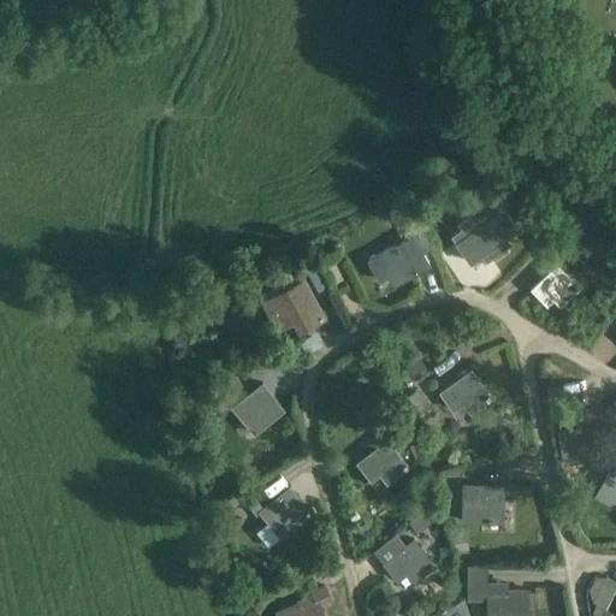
[(498,212),(457,234),(469,259),(511,238),(498,212)]
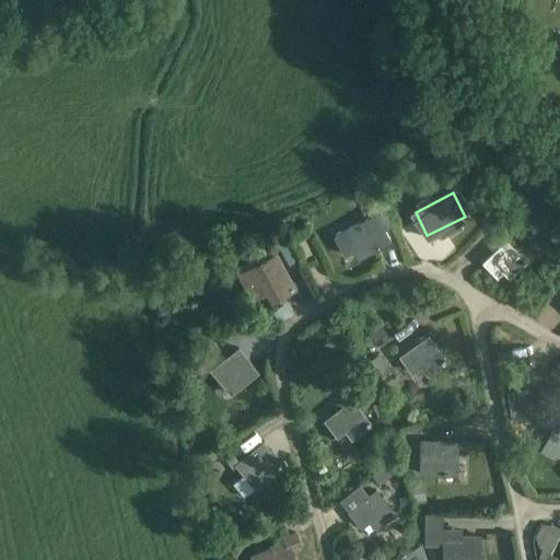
[(377,214),(336,237),(346,255),(362,246),(366,255),(392,242),(377,214)]
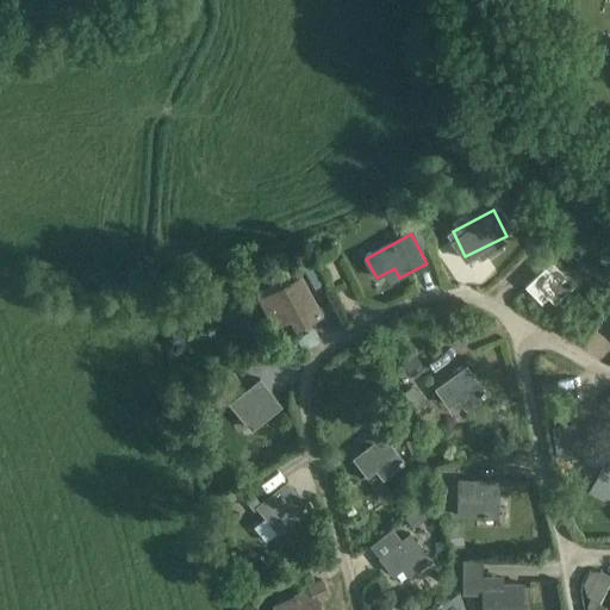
[(524,255),(516,263),(526,273),(542,256),(533,247),(524,255)]
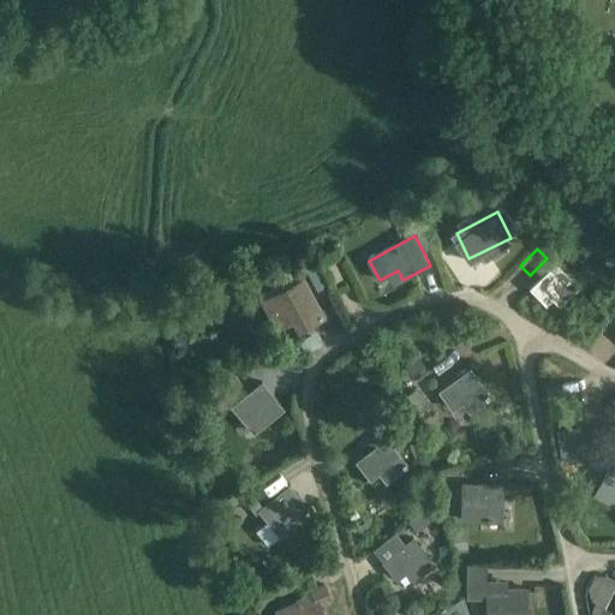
[(317,287),(327,282),(316,261),(305,267),(317,287)]
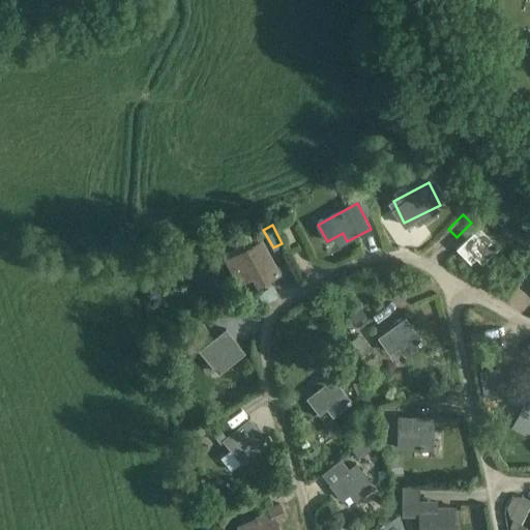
[(480,229),(460,249),(472,262),(481,253),(488,259),(499,248),(480,229)]
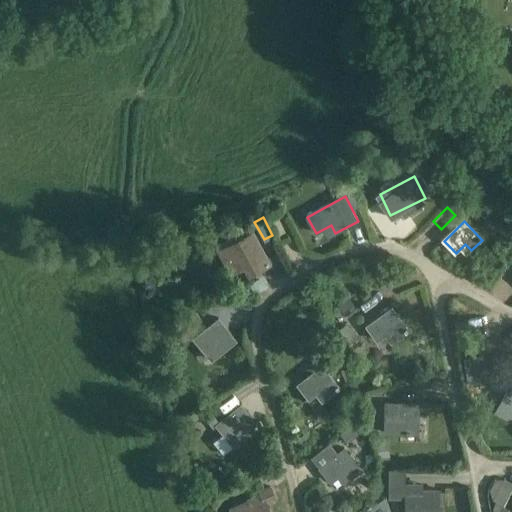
[(230,244),(217,250),(231,277),(247,268),(249,273),(269,262),(256,238),(233,250),(230,244)]
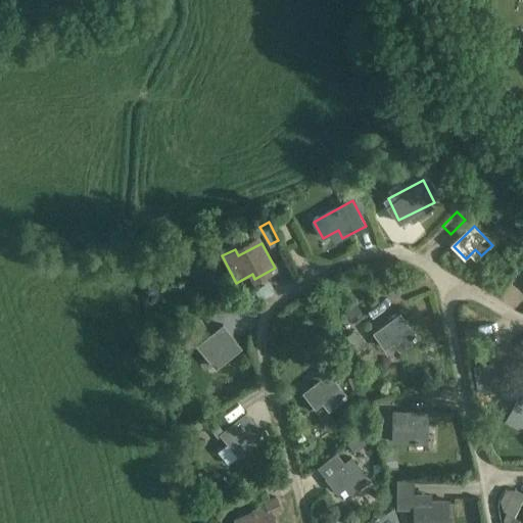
[(344,311),(350,319),(361,312),(353,302),(344,311)]
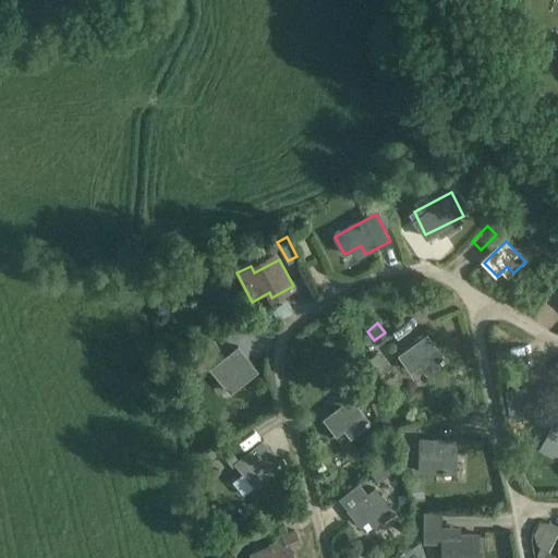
[(426,335),(398,355),(410,373),(427,361),(433,368),(445,360),(426,335)]
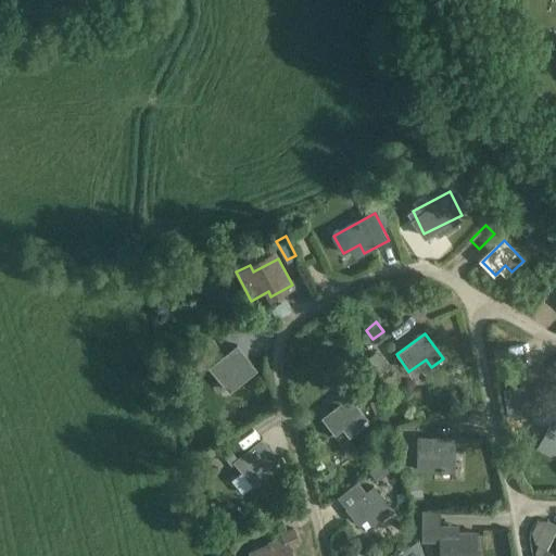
[(213,340),(212,342),(205,346),(204,348),(211,356),(220,349),(213,340)]
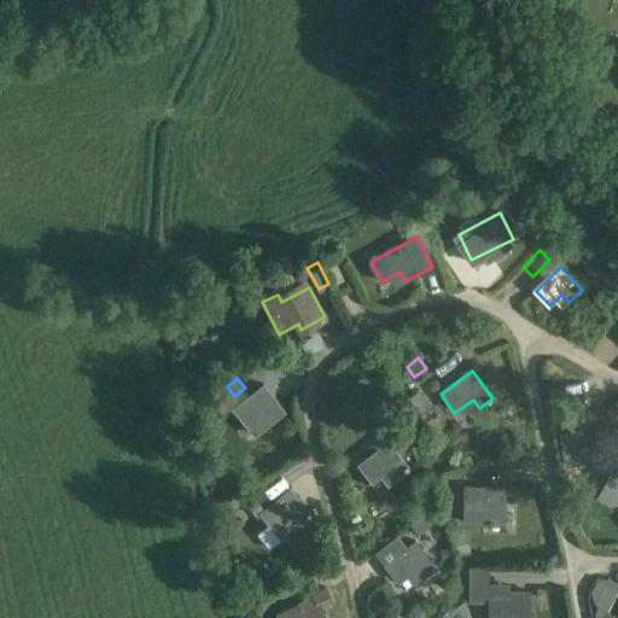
[(263,383),(233,407),(246,424),(263,410),(270,420),(284,409),(263,383)]
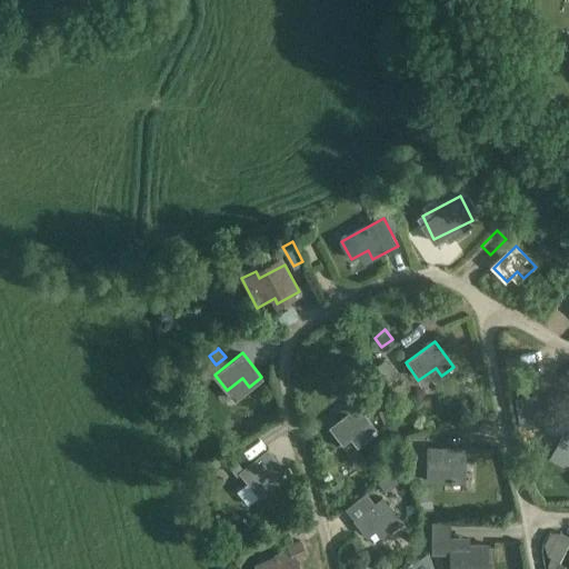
[(389,362),(379,370),(386,379),(395,371),(389,362)]
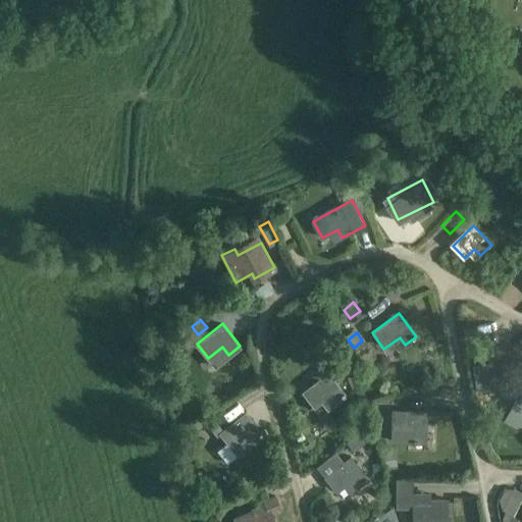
[(333,356),(324,363),(330,371),(340,364),(333,356)]
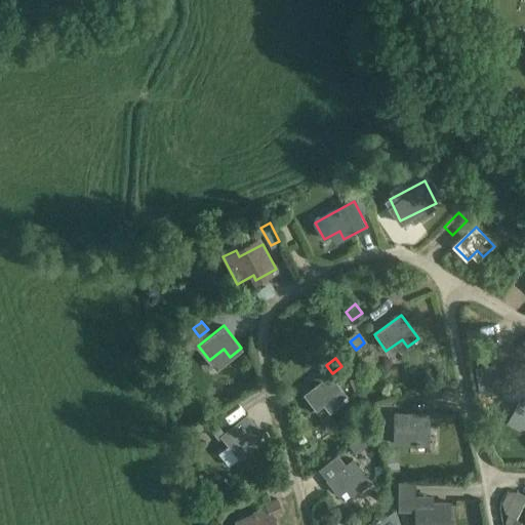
[(329,374),(304,394),(316,409),(330,400),(336,406),(348,398),(329,374)]
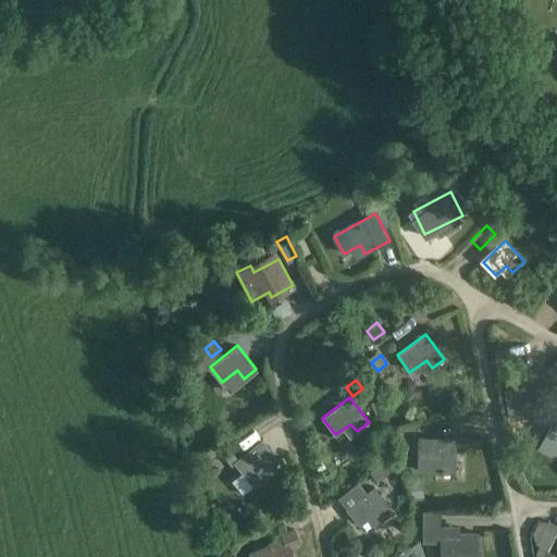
[(556,412),(539,403),(533,413),(553,425),(540,448),(556,458),(556,412)]
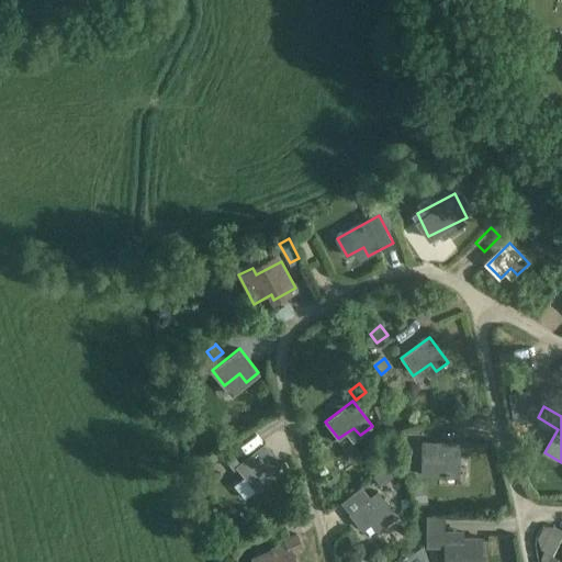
[(487,423),(463,424),(463,433),(489,431),(487,423)]
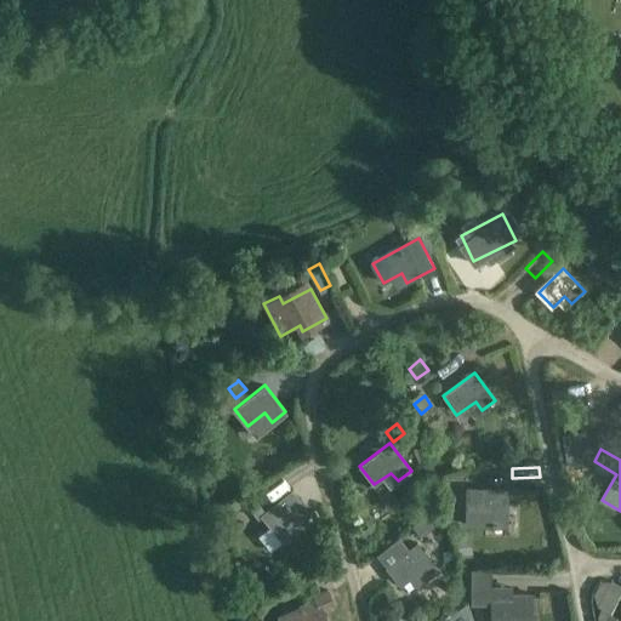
[(469,489),(468,525),(506,527),(507,490),(469,489)]
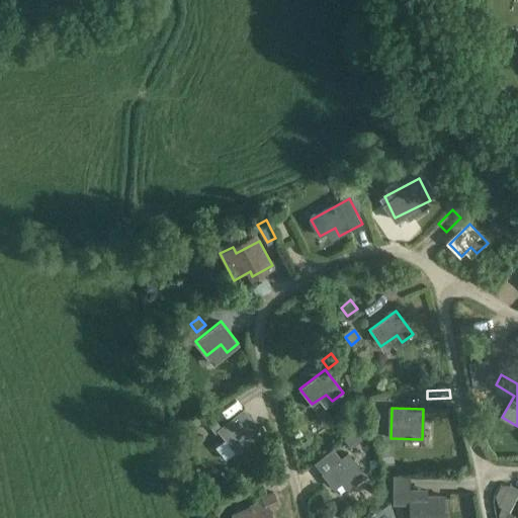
[(244,409),(219,429),(236,451),(261,431),(244,409)]
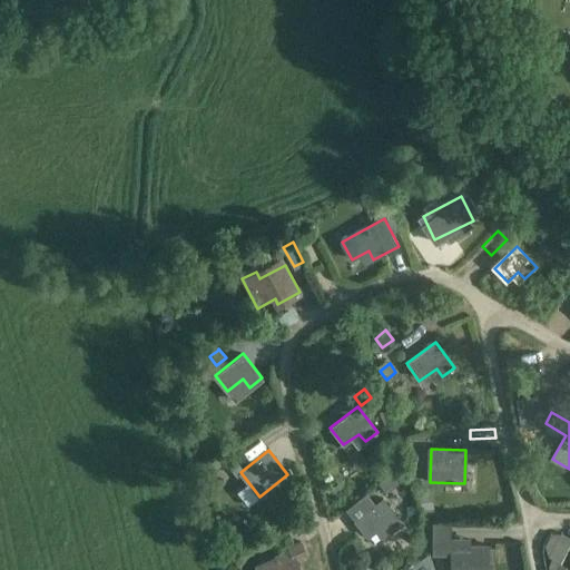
[(219,457),(208,464),(213,470),(223,463),(219,457)]
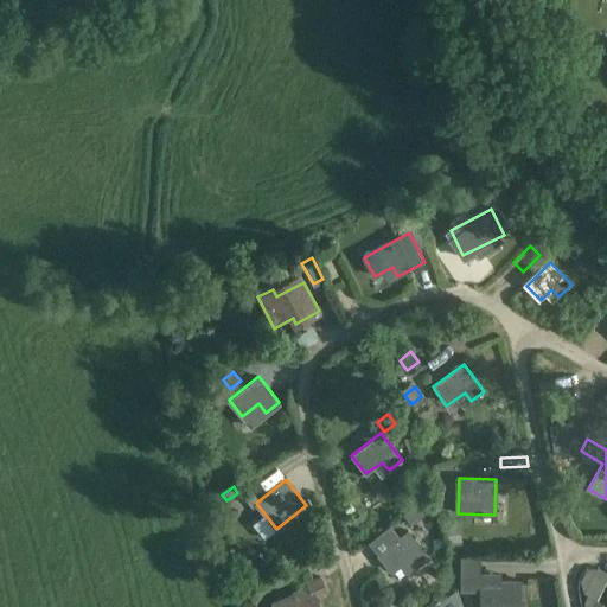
[(413,510),(403,517),(411,526),(420,519),(413,510)]
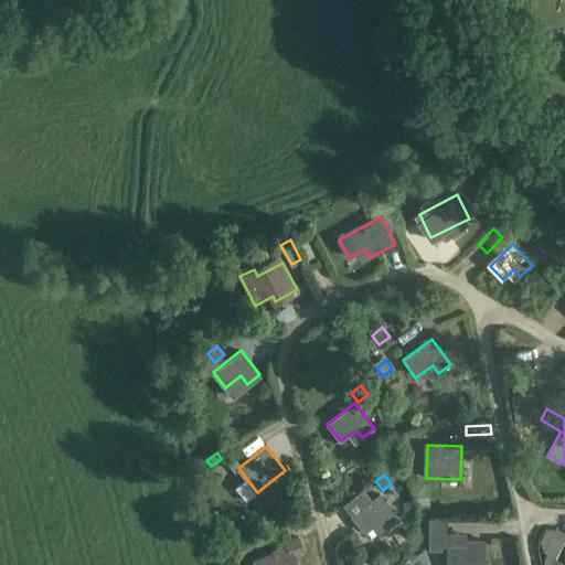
[(427,484),(415,486),(418,505),(429,504),(427,484)]
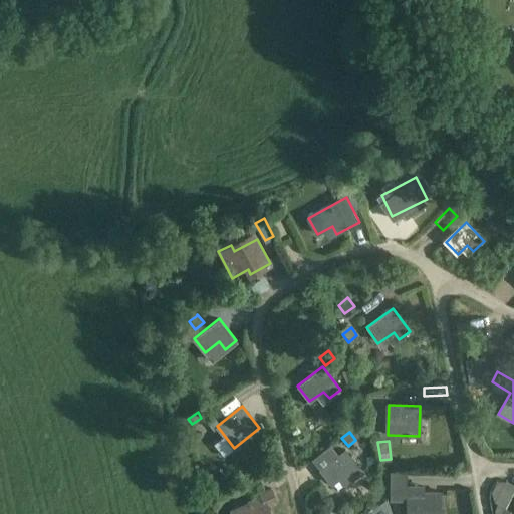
[(344,450),(318,470),(330,485),(345,474),(351,481),(361,472),(344,450)]
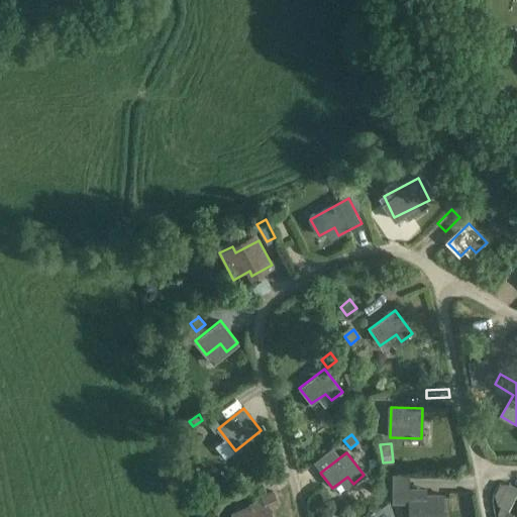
[(395,473),(394,502),(411,502),(410,516),(442,516),(443,496),(426,496),(426,487),(409,487),(409,473),(395,473)]
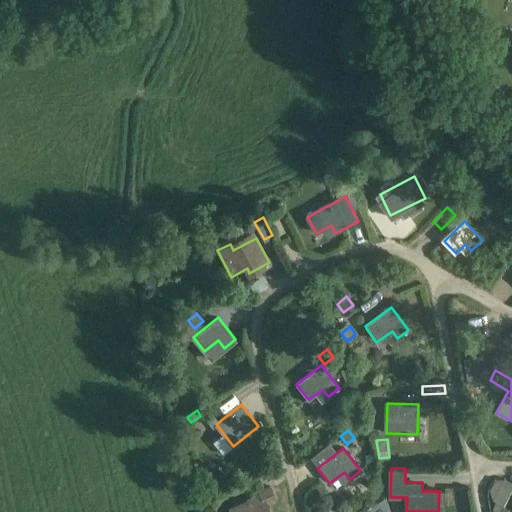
[(271,484),(258,490),(260,495),(255,497),(254,495),(246,498),(247,500),(236,504),(228,507),(230,511),(271,511),(268,503),(274,500),(277,499),(273,490),(271,484)]
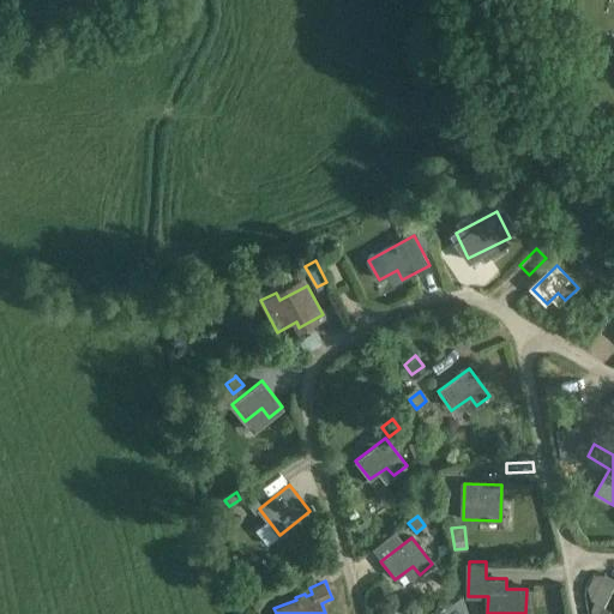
[(597,596),(594,601),(589,611),(589,613),(613,613),(613,612),(603,608),(607,601),(597,596)]
